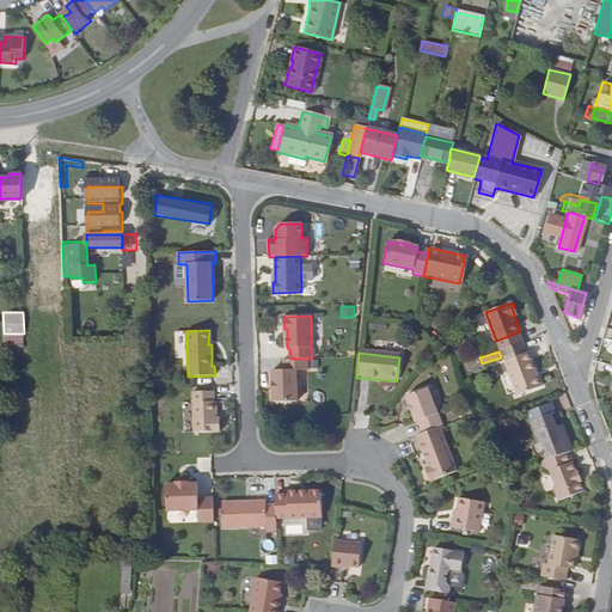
[(540,386),(530,353),(507,360),(519,395),(540,386)]
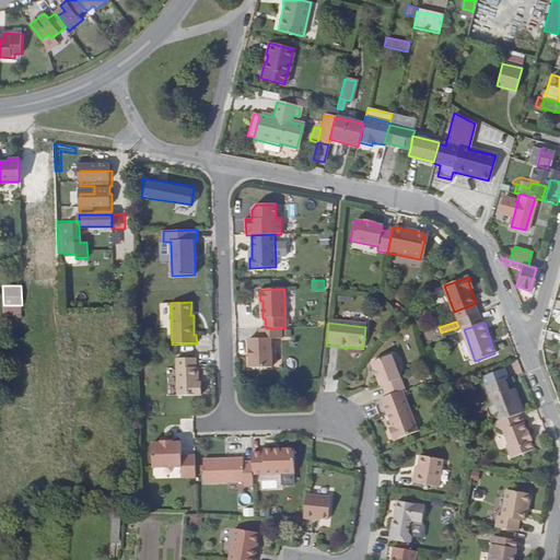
[(266,328),(260,328),(260,338),(249,338),(251,368),(272,366),(271,339),(282,338),(282,328),(266,328)]
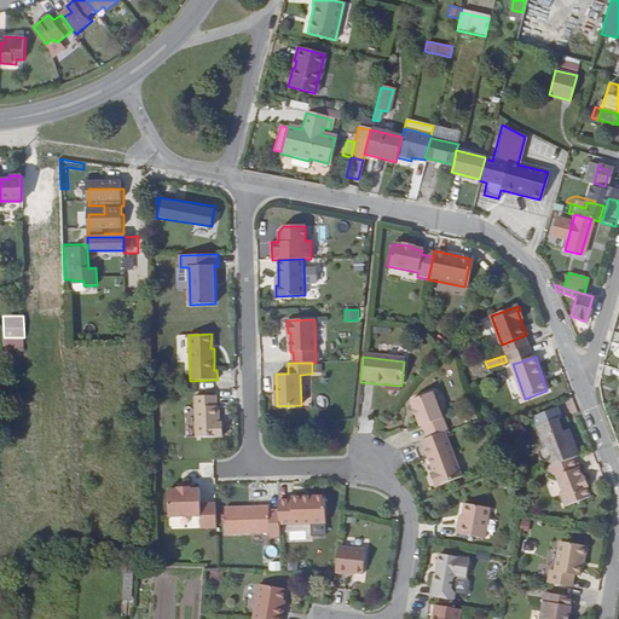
[(415,429),(420,441),(443,433),(445,432),(431,392),(401,403),(412,431),(415,429)]
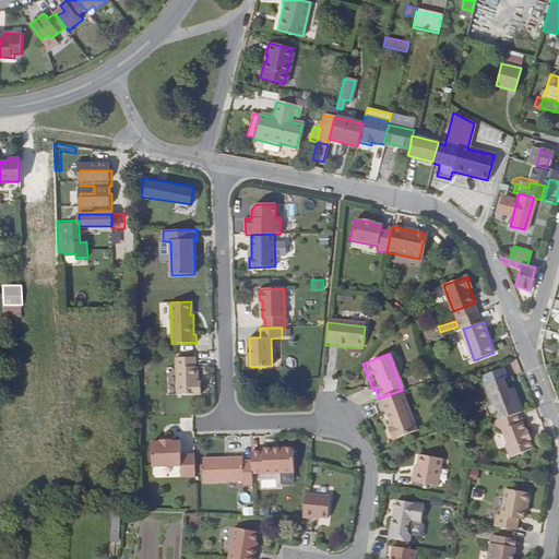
[(195,357),(176,358),(177,394),(201,394),(201,381),(199,381),(198,367),(195,367),(195,357)]
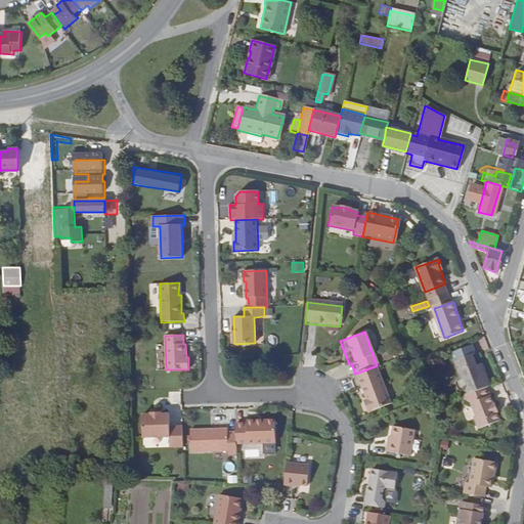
[(486,387),(490,386),(486,374),(483,375),(479,364),(476,365),(471,354),(475,353),(472,345),(451,353),(454,361),(461,379),(465,378),(468,379),(470,384),(469,388),(465,390),(467,395),(486,387)]
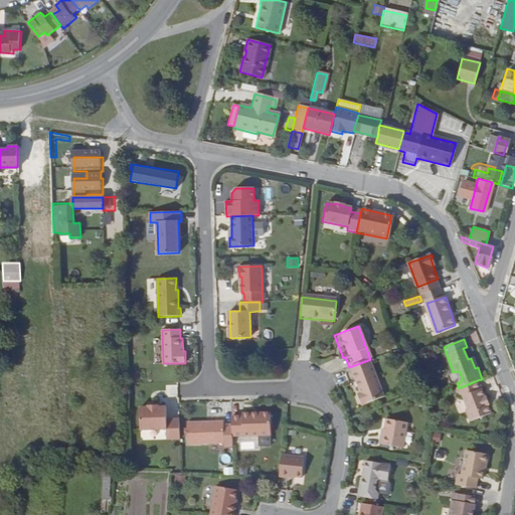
[(382,397),(368,360),(349,367),(343,369),(345,375),(353,395),(349,396),(354,408),(382,397)]
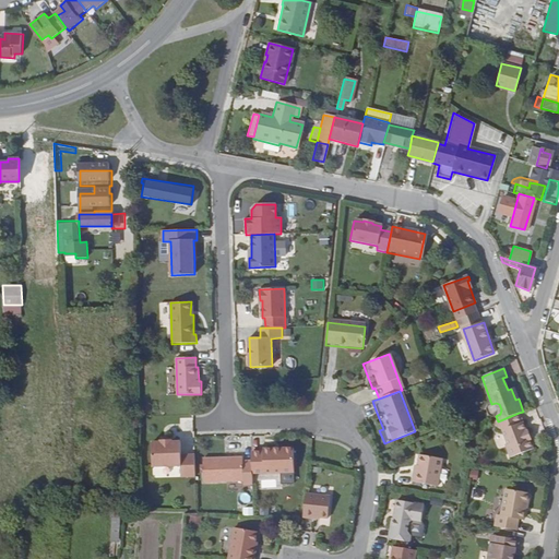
[(496,403),(491,404),(488,405),(487,409),(489,414),(496,416),(500,414),(501,409),(499,404),(496,403)]
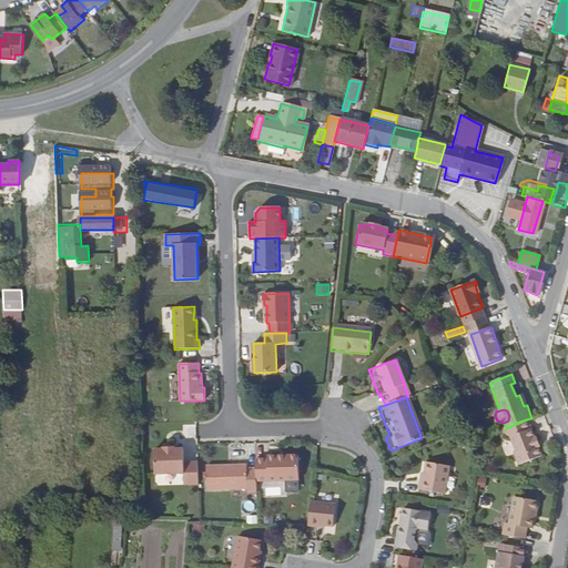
[(506,428),(505,428),(507,436),(511,438),(516,449),(514,453),(519,465),(541,456),(538,447),(540,446),(537,437),(535,438),(527,419),(506,428)]
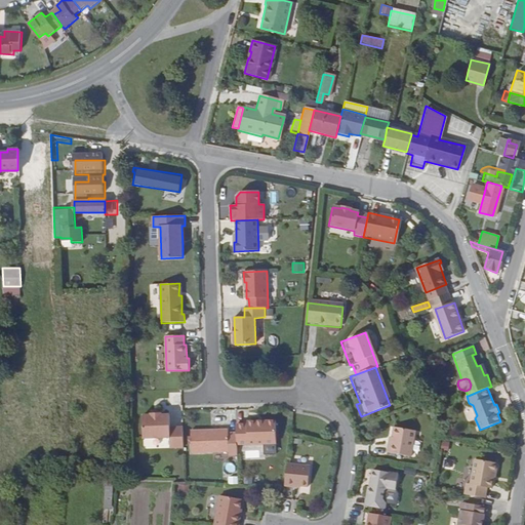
[(151,415),(143,415),(144,439),(170,438),(171,448),(184,447),(184,427),(170,428),(170,414),(162,414),(162,413),(151,413),(151,415)]
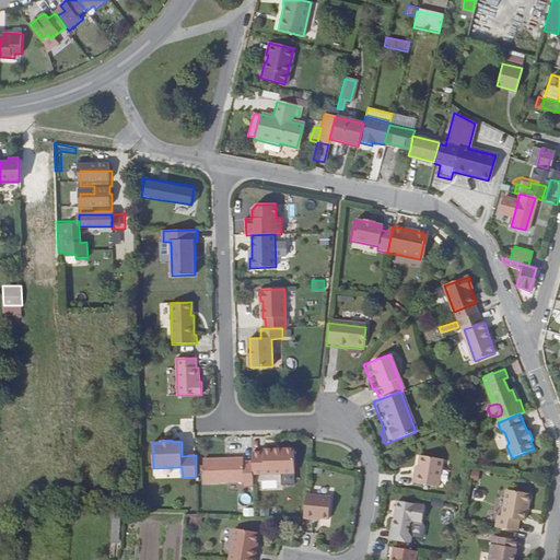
[(419,445),(417,457),(416,463),(412,463),(411,473),(435,477),(441,450),(419,445)]
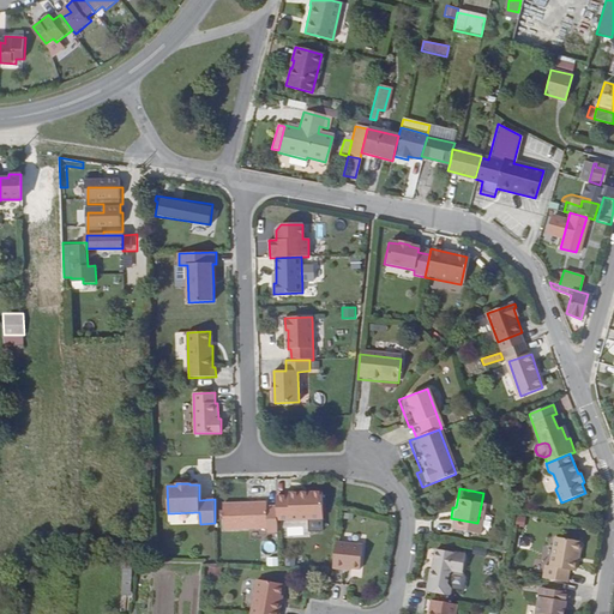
[(290,495),(277,497),(277,519),(324,519),(323,492),(307,492),(307,494),(301,494),(300,492),(290,493),(290,495)]
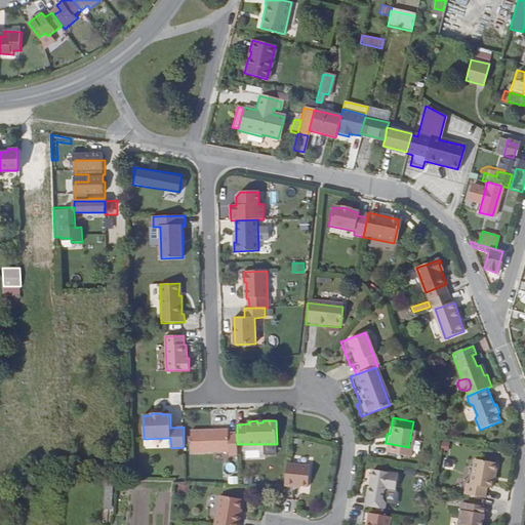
[(229,430),(191,431),(192,452),(229,451),(229,430)]
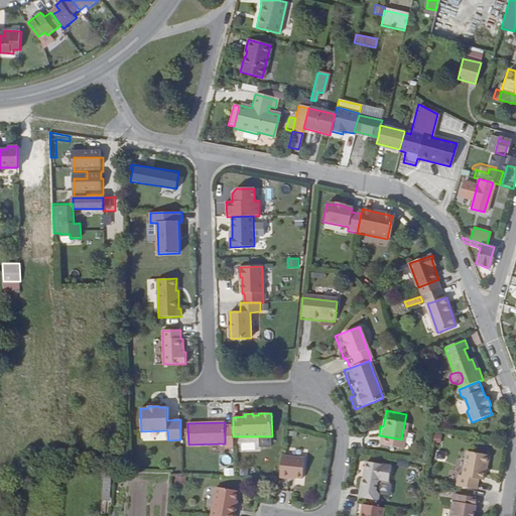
[(458,486),(477,489),(479,479),(484,480),(487,465),(488,465),(490,456),(468,452),(464,476),(460,476),(458,486)]
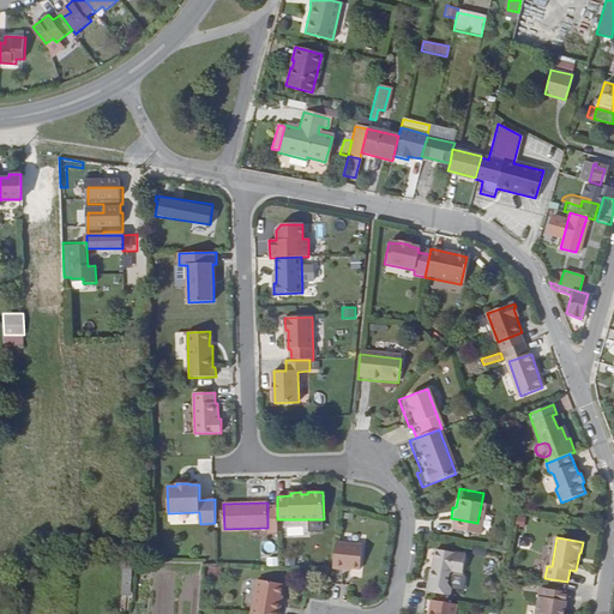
[(468,545),(438,539),(434,559),(432,559),(427,582),(451,587),(453,576),(450,573),(451,565),(456,560),(464,561),(468,545)]
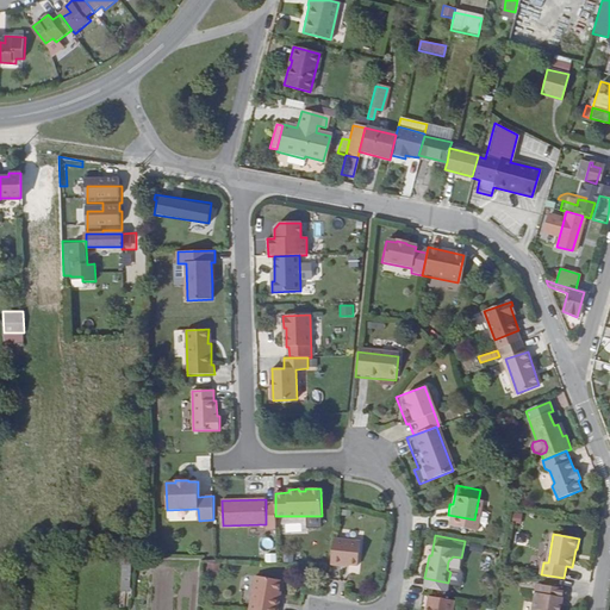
[(261,548),(271,551),(273,540),(263,537),(261,548)]
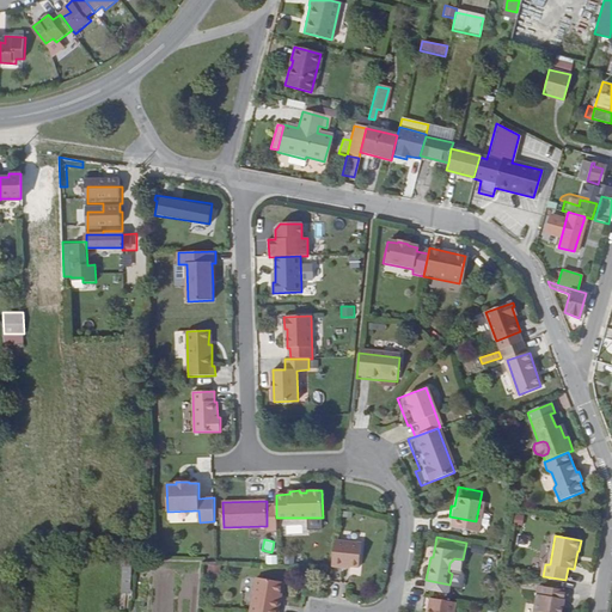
[(335,542),(332,565),(332,567),(344,568),(346,565),(353,565),(362,567),(363,544),(335,542)]
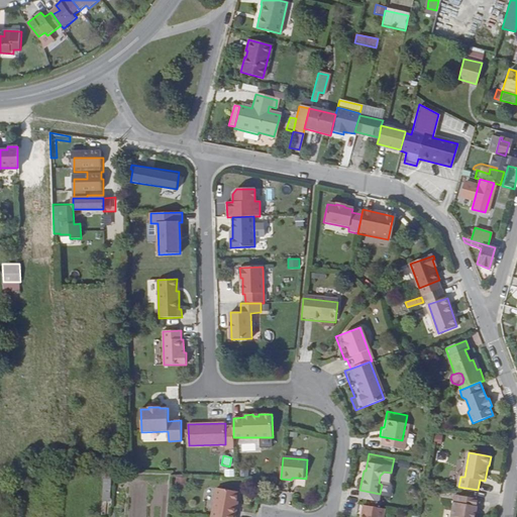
[(216,490),(210,516),(235,516),(237,509),(235,508),(236,502),(237,493),(216,490)]
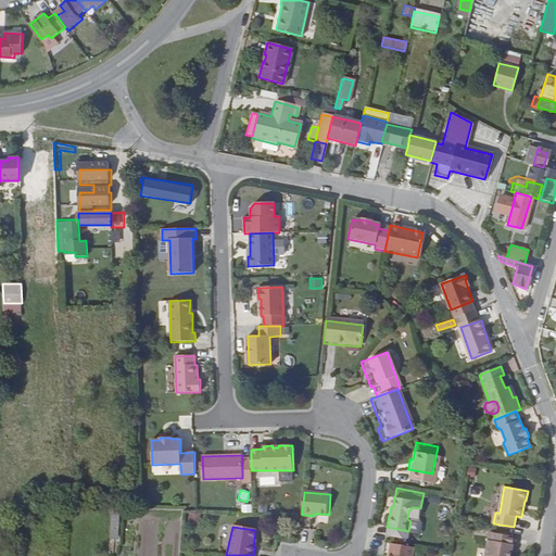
[(512,544),(515,544),(517,534),(489,530),(483,555),(509,555),(510,550),(512,544)]
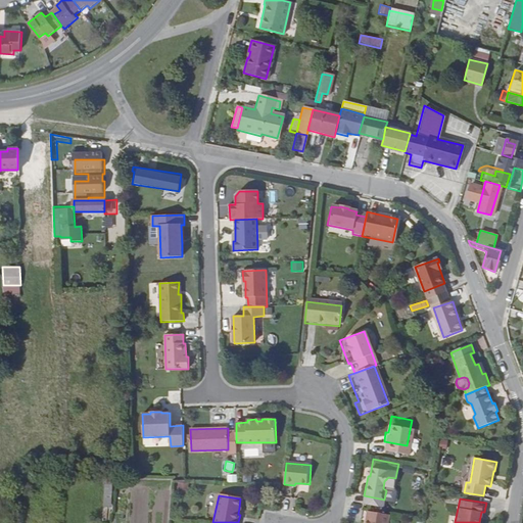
[(386,522),(388,515),(367,511),(365,522),(386,522)]
